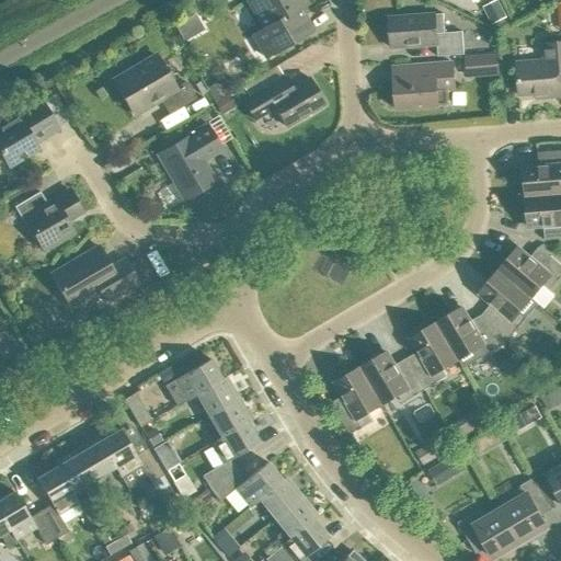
[(298,9),(306,4),(302,0),(245,0),(262,30),(251,36),(264,58),(311,31),(298,9)]
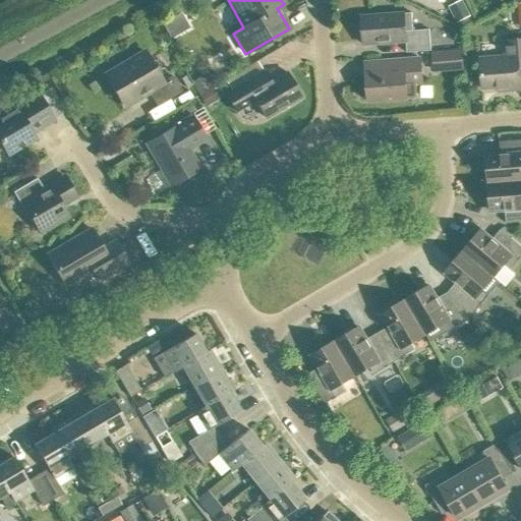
[(462,0),(448,7),(456,23),(471,16),(462,0)]
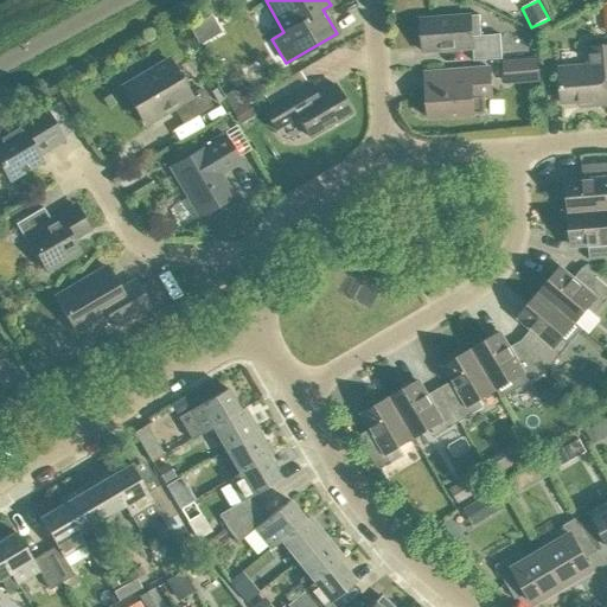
[(420,20),(422,53),(472,49),(473,62),(502,59),(499,34),(480,37),(479,16),(420,20)]
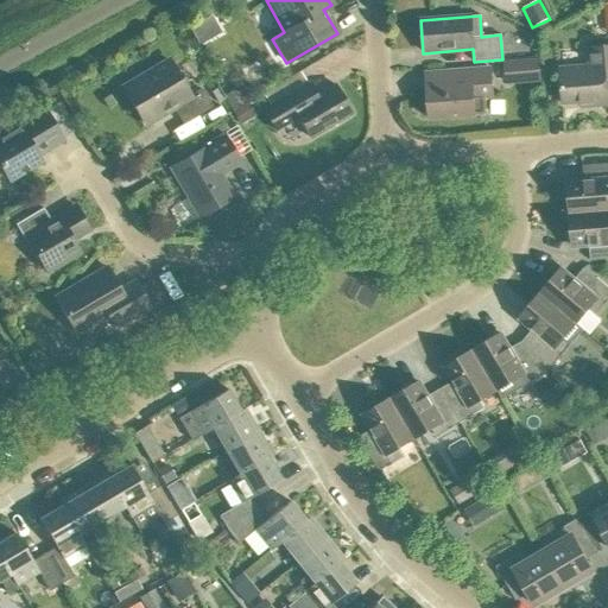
[(580,103),(581,109),(607,107),(607,88),(607,83),(607,82),(607,46),(588,49),(589,67),(559,69),(562,105),(580,103)]
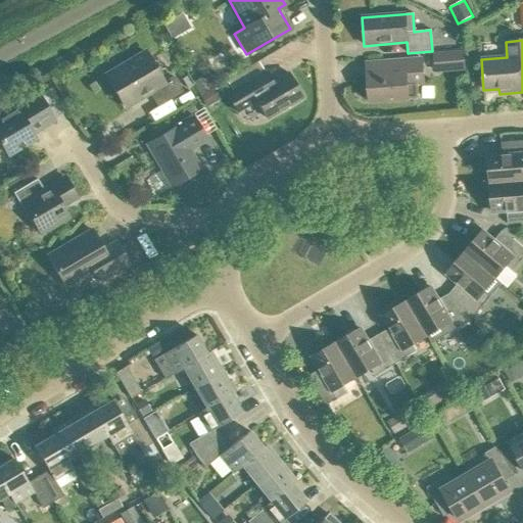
[(156,107),(181,92),(173,78),(162,83),(144,53),(105,77),(124,107),(125,106),(127,109),(140,101),(138,98),(148,93),(156,107)]
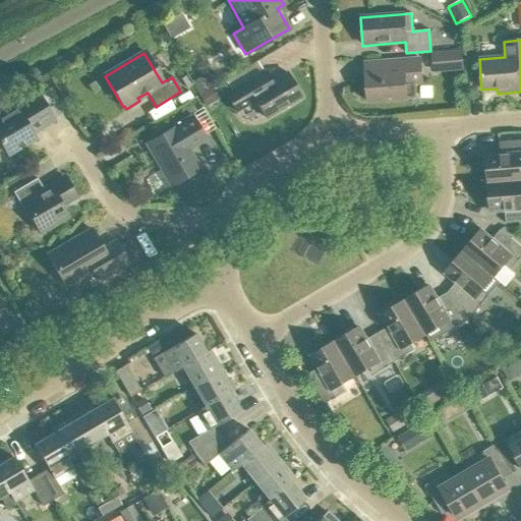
[(461,53),(432,55),(433,71),(462,68),(461,53)]
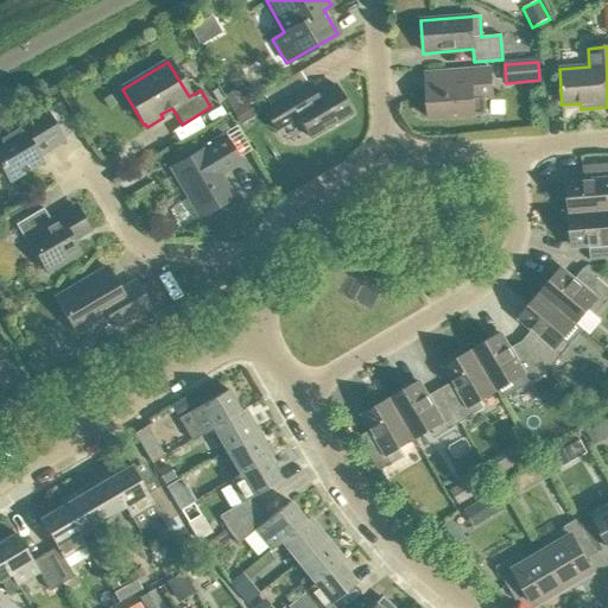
[(448,87),(426,88),(429,119),(486,114),(485,99),(493,97),(491,69),(447,73),(448,87)]
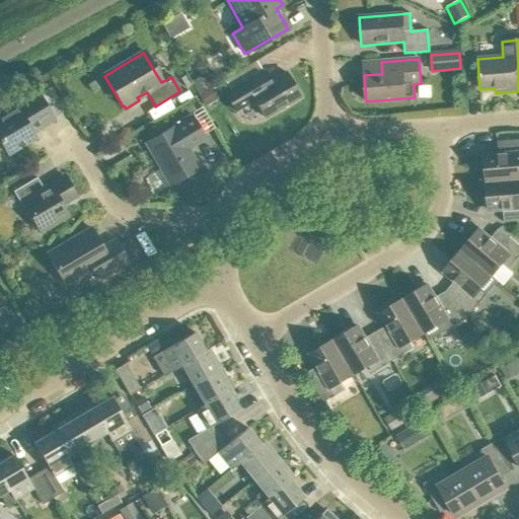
[(223,94),(234,113),(253,100),(264,119),(299,98),(284,73),(269,81),(263,71),(223,94)]
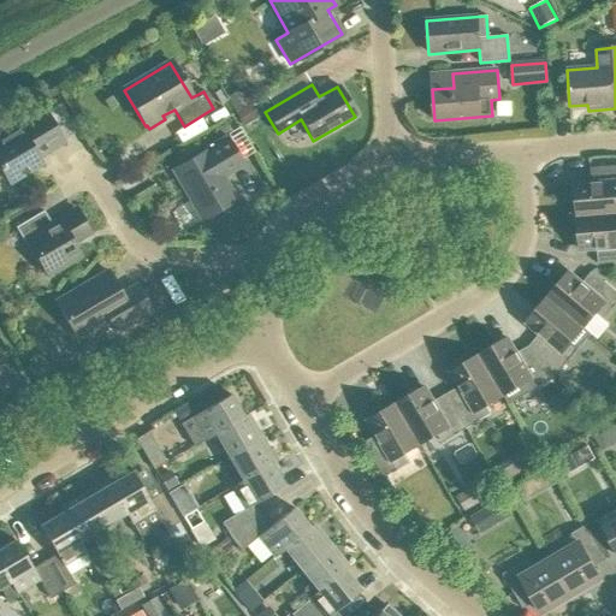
[(258,118),(249,105),(235,113),(243,126),(258,118)]
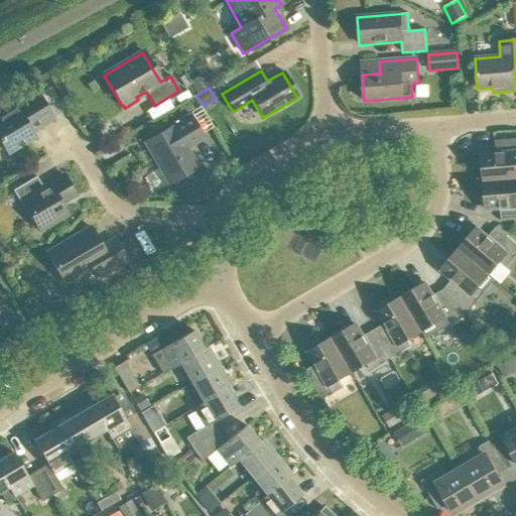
[(52,120),(37,95),(36,92),(0,113),(0,142),(6,154),(35,137),(32,132),(52,120)]
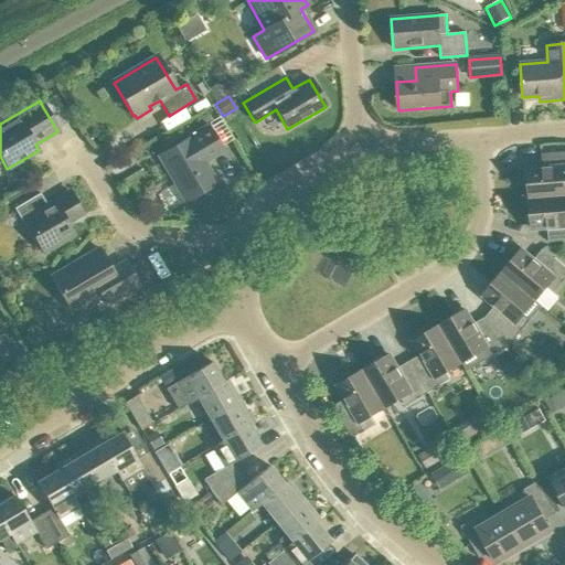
[(204,164),(223,153),(205,125),(187,136),(188,139),(158,157),(184,202),(215,183),(204,164)]
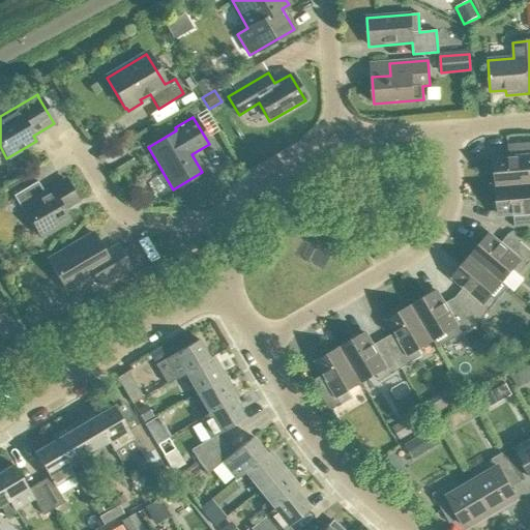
[(495,158),(497,187),(529,184),(529,143),(507,145),(508,157),(495,158)]
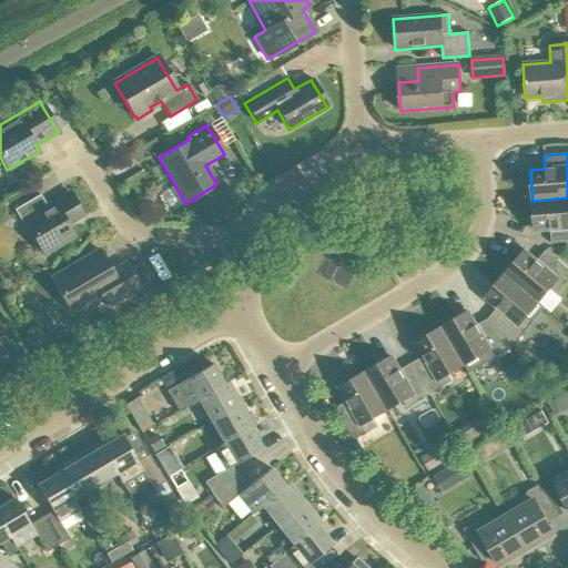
[(52,203),(53,204),(47,209),(39,194),(12,210),(21,223),(23,222),(42,254),(73,236),(66,224),(82,214),(69,192),(52,203)]
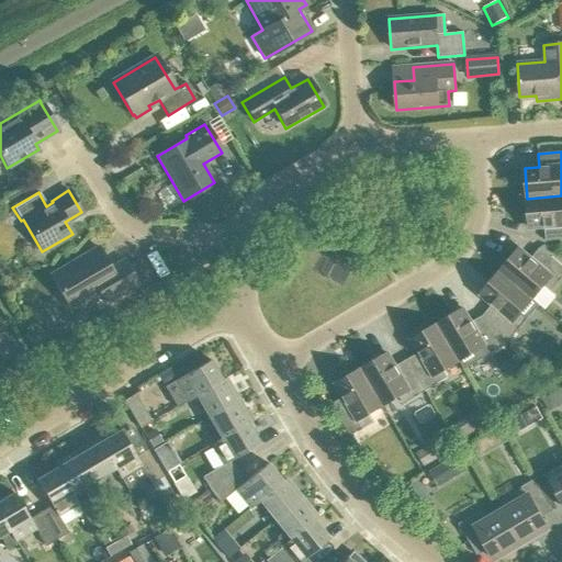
[(561,195),(527,199),(529,229),(544,228),(546,242),(561,239),(561,195)]
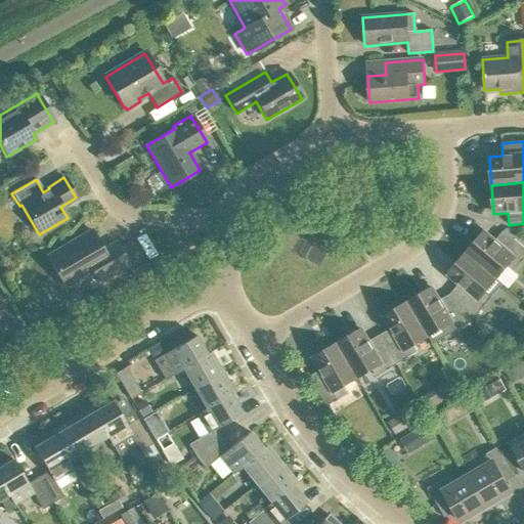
[(484,232),(466,254),(495,278),(506,266),(513,271),(523,258),(523,249),(503,231),(494,241),(484,232)]
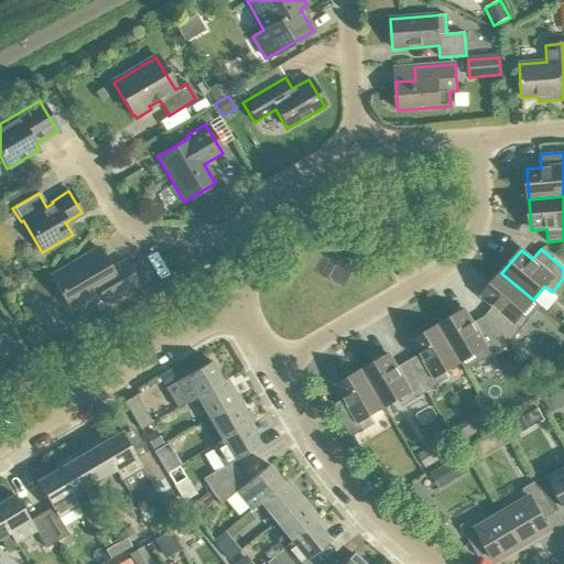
[(51,279),(68,310),(97,292),(105,305),(138,285),(123,261),(110,269),(99,250),(51,279)]
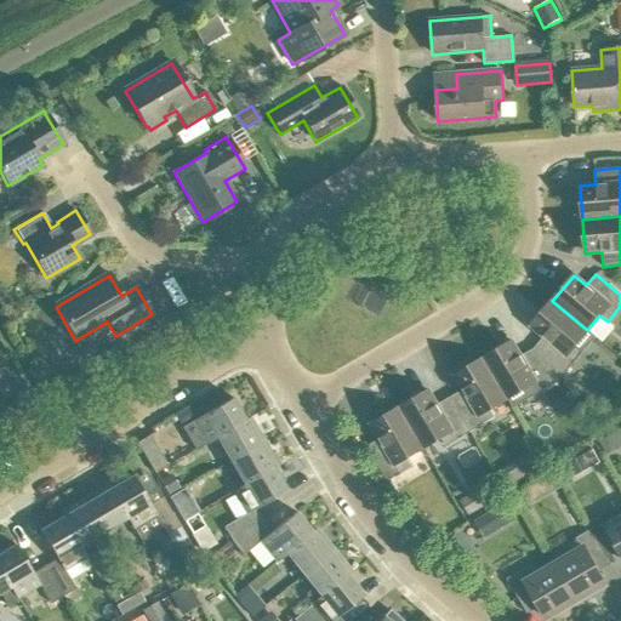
[(542,337),(534,348),(559,380),(582,353),(574,346),(587,330),(552,301),(530,326),(542,337)]
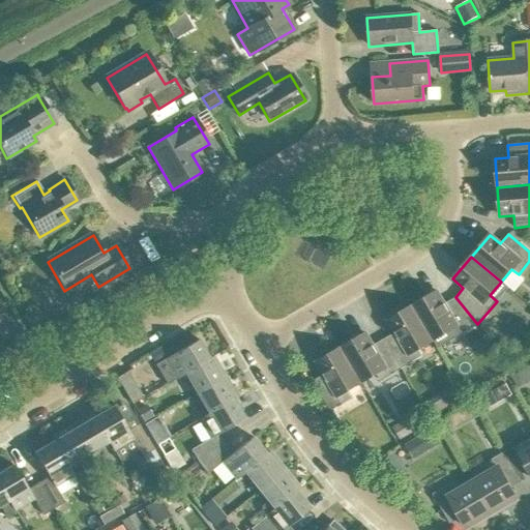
[(437,292),(412,306),(432,340),(447,331),(451,340),(477,324),(455,297),(444,304),(437,292)]
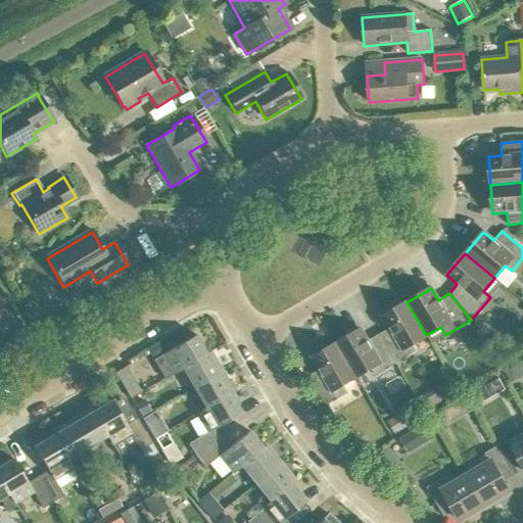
[(389,329),(379,335),(395,364),(416,351),(412,344),(426,335),(407,302),(382,317),(389,329)]
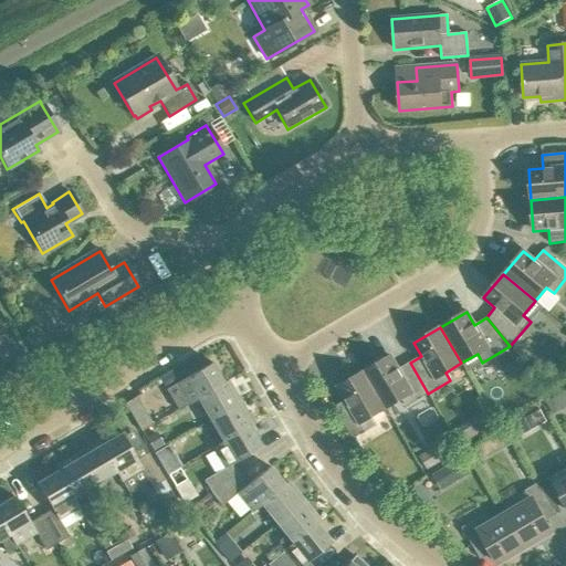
[(391,356),(364,373),(385,408),(401,399),(406,407),(428,394),(410,363),(398,369),(391,356)]
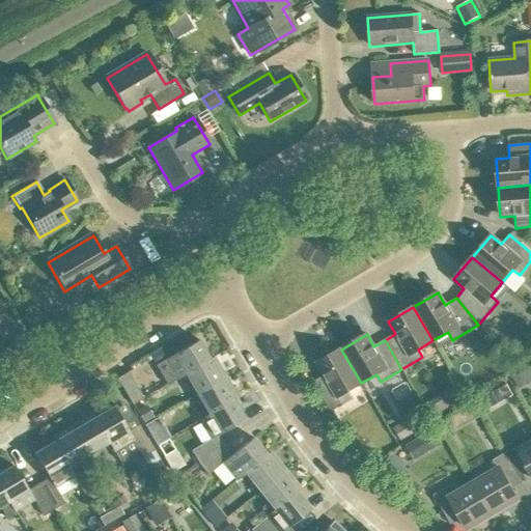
[(174,380),(185,374),(184,373),(208,359),(197,340),(163,361),(174,380)]
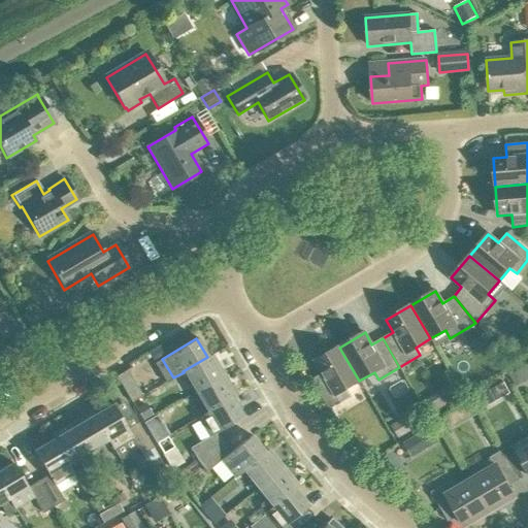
[(359,381),(339,348),(315,362),(322,373),(310,381),(328,409),(349,397),(344,389),(359,381)]
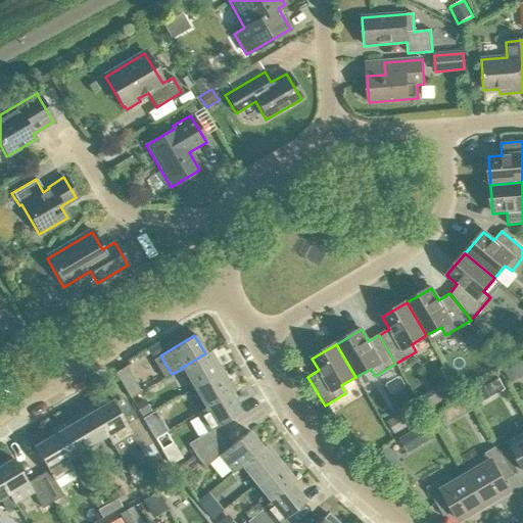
[(181,368),(182,369),(193,388),(222,372),(214,358),(209,361),(205,353),(181,368)]
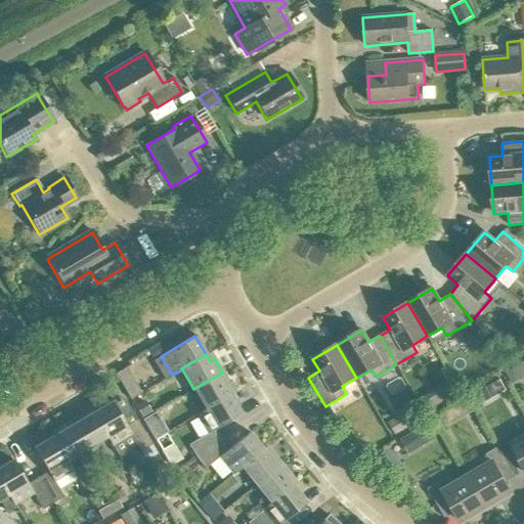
[(115,374),(130,400),(140,393),(125,367),(115,374)]
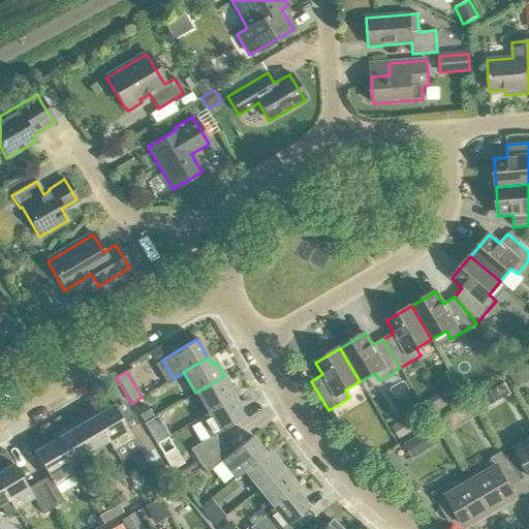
[(195,393),(208,412),(208,413),(231,399),(228,393),(232,391),(224,376),(195,393)]
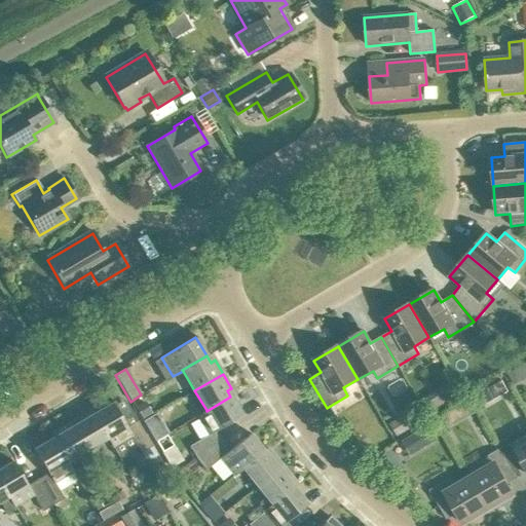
[(508,392),(501,381),(494,385),(500,396),(508,392)]
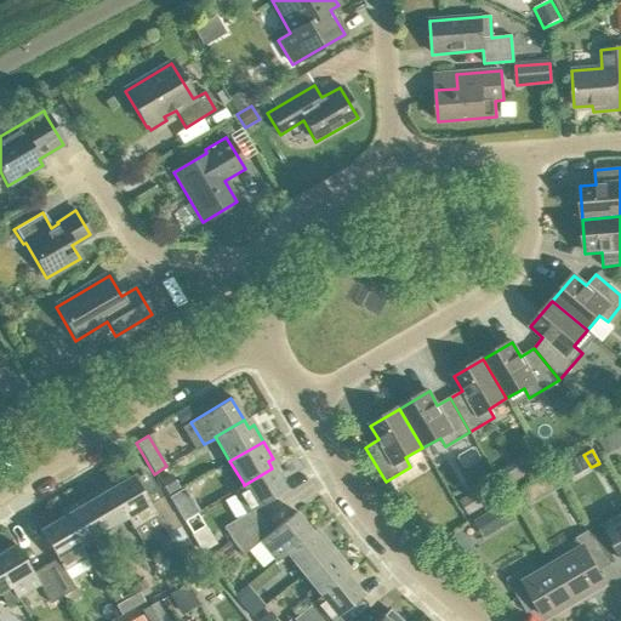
[(510,467),(497,473),(508,491),(519,484),(510,467)]
